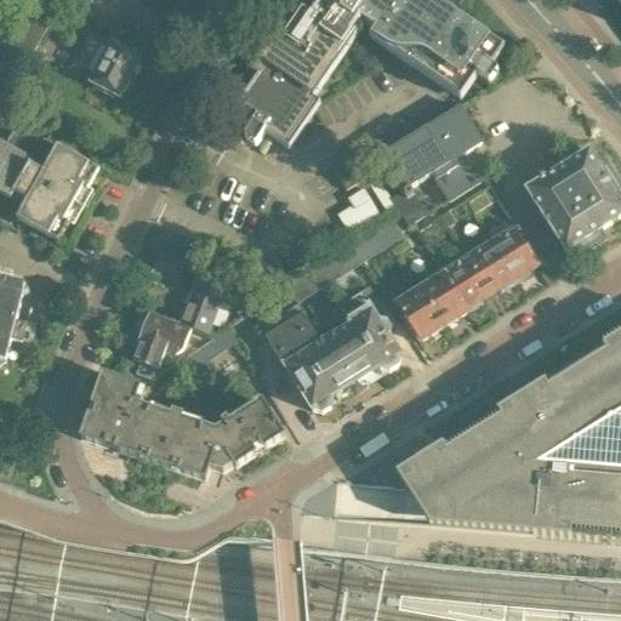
[(320,0),(319,1),(317,0),(305,0),(263,60),(271,66),(241,108),(257,119),(245,137),(245,138),(245,140),(246,141),(255,147),(256,148),(257,148),(257,147),(271,129),(285,138),(360,32),(362,33),(363,30),(359,29),(363,26),(375,34),(372,40),(455,96),(471,74),(489,86),(490,86),(491,86),(497,77),(499,75),(497,74),(485,66),(497,49),(426,0),(320,0)]
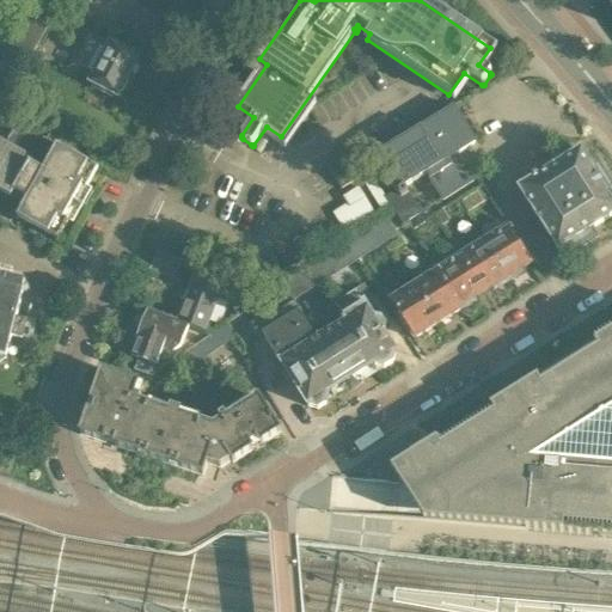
[(11,47),(30,59),(48,26),(29,16),(11,47)]
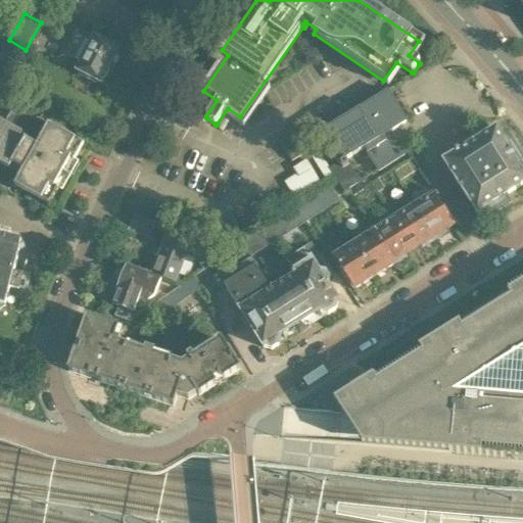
[(57,59),(77,69),(76,72),(79,73),(97,82),(101,84),(120,48),(94,36),(93,38),(74,28),(69,37),(57,59)]
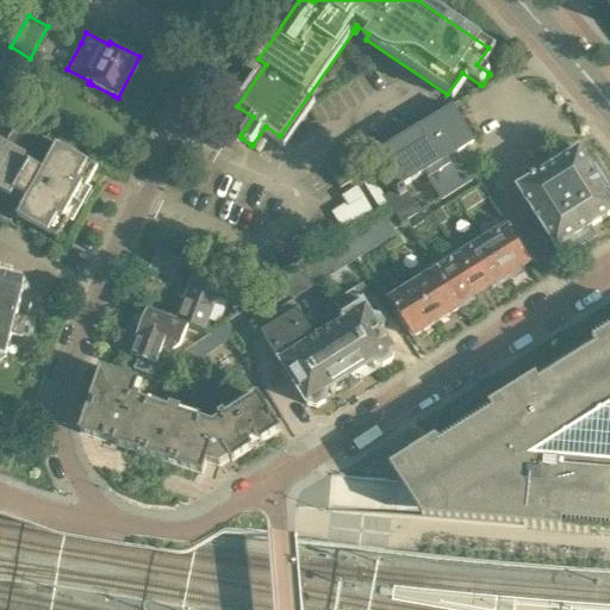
[(406,224),(421,215),(404,188),(425,174),(442,200),(472,181),(455,155),(474,143),(452,107),(363,163),(393,212),(402,226),(406,224)]
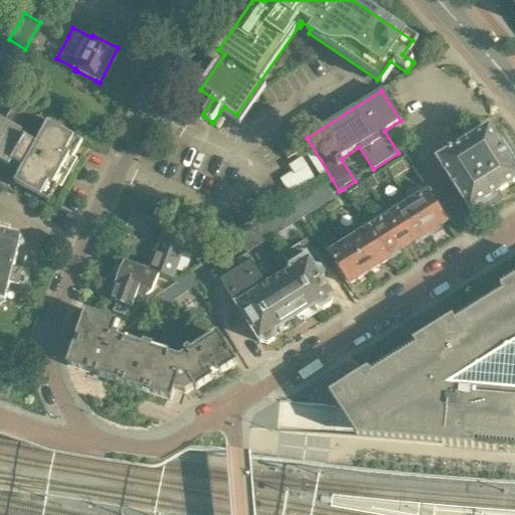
[(0,138),(16,109),(13,107),(5,122),(0,118),(0,138)]
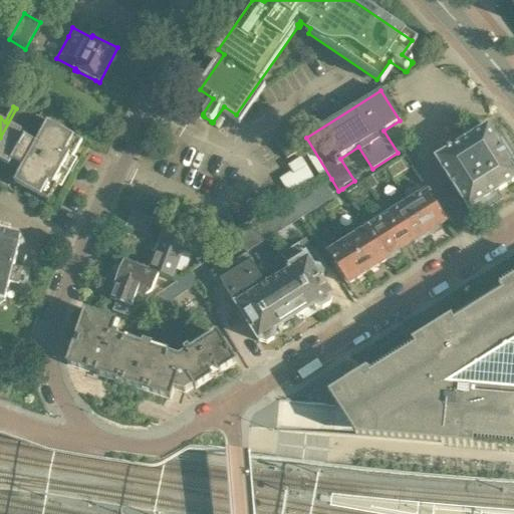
[(0,138),(0,161),(9,166),(12,161),(27,134),(12,125),(20,110),(16,108),(0,138)]
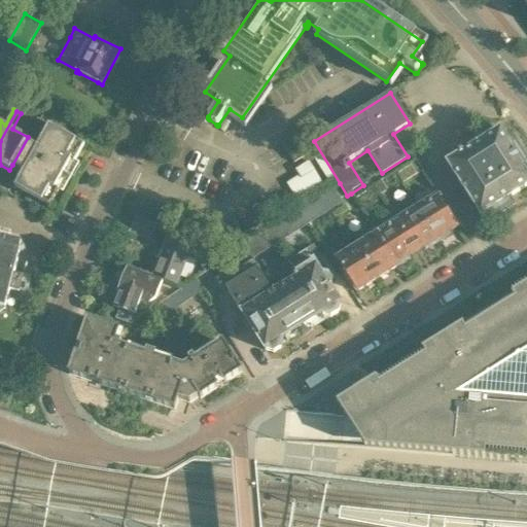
[(37,118),(28,137),(12,165),(23,171),(13,186),(49,207),(83,144),(37,118)]
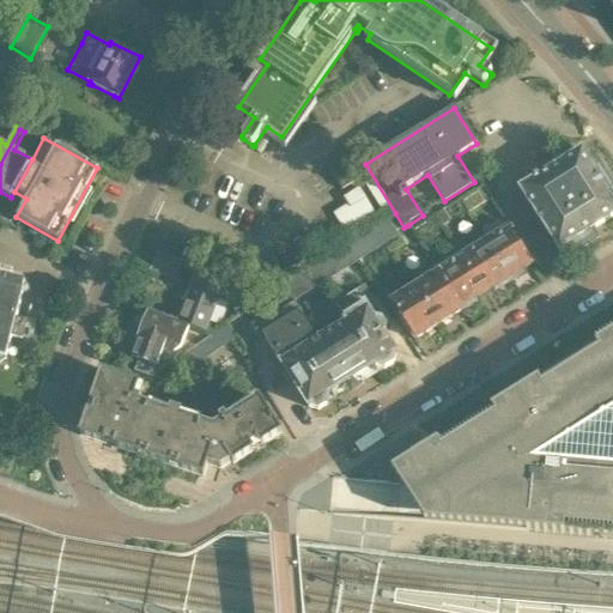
[(560,252),(595,230),(612,217),(612,200),(583,153),(584,152),(583,150),(581,151),(581,152),(538,178),(536,177),(534,180),(534,181),(522,189),(522,188),(519,189),(520,192),(521,190),(558,250),(557,252),(558,253),(560,252)]
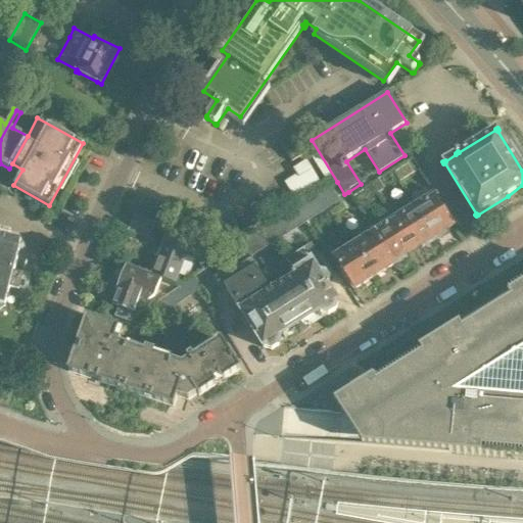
[(290,133),(279,140),(292,162),(303,154),(290,133)]
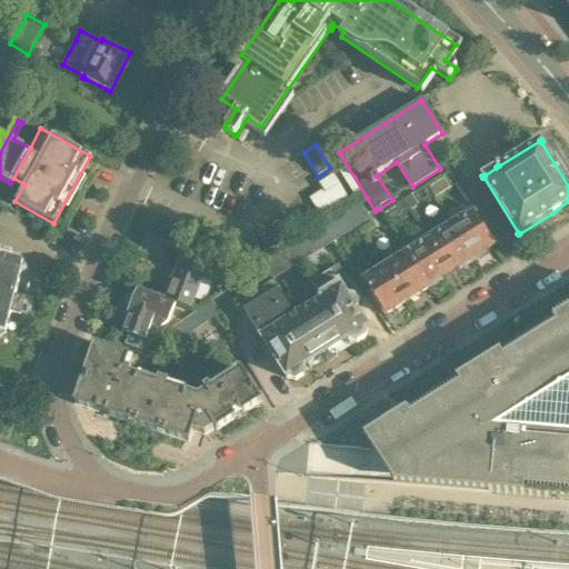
[(455,183),(448,172),(441,177),(449,188),(455,183)]
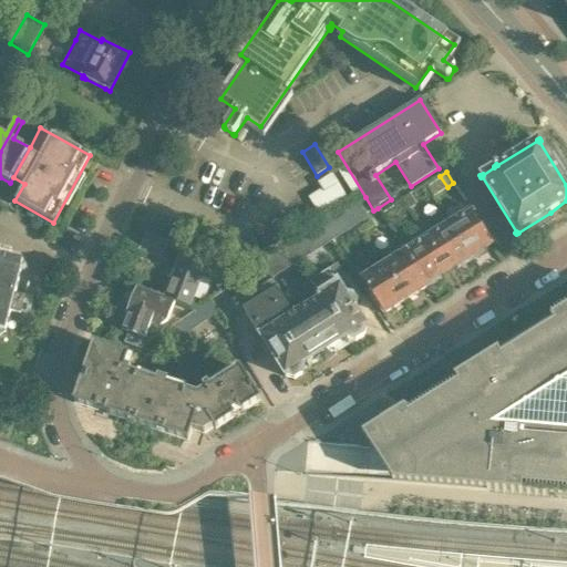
[(323,192),(338,182),(332,173),(317,182),(321,188),(323,192)]
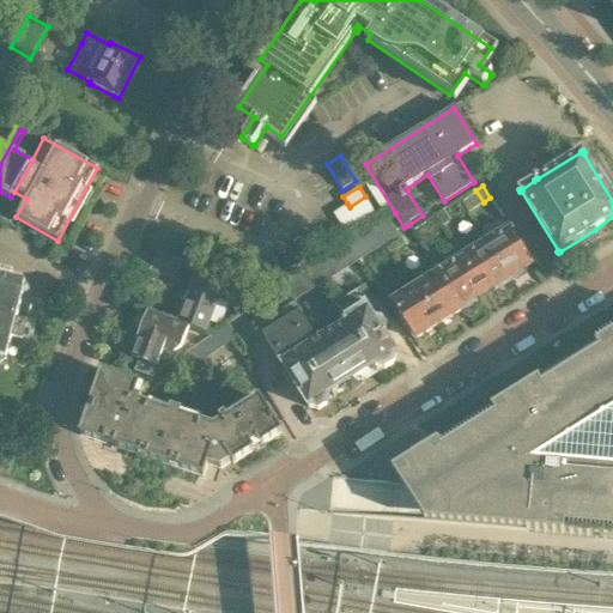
[(449,224),(442,212),(435,217),(442,228),(449,224)]
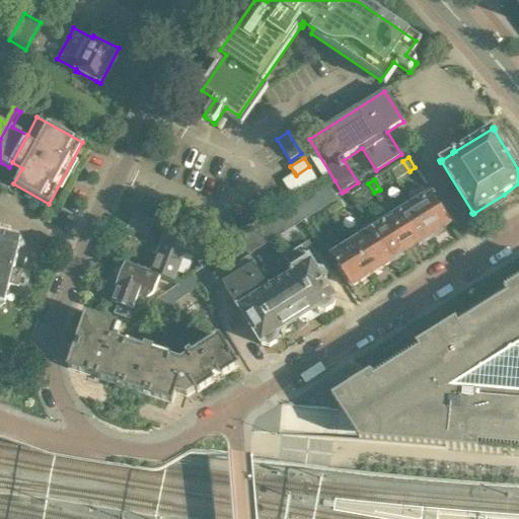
[(335,180),(326,186),(335,197),(342,193),(335,180)]
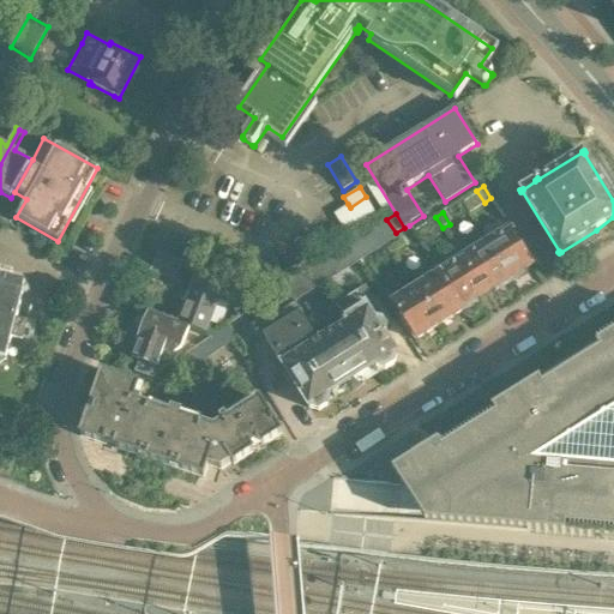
[(427,223),(423,216),(409,226),(414,233),(427,223)]
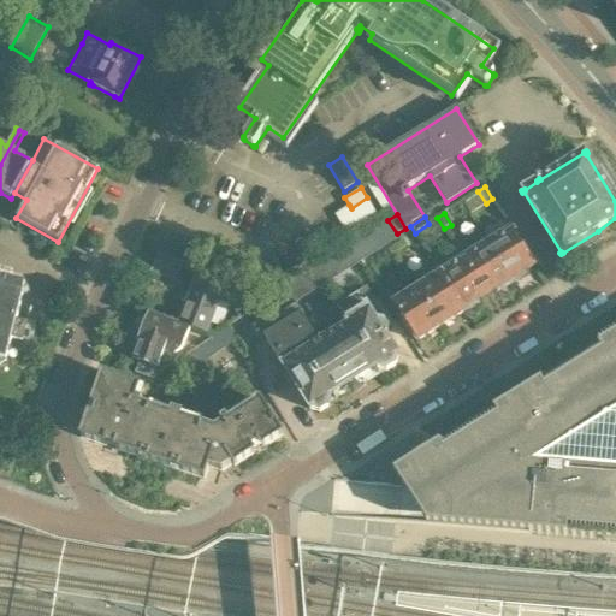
[(486,241),(513,284),(526,274),(525,272),(535,265),(510,225),(486,241)]
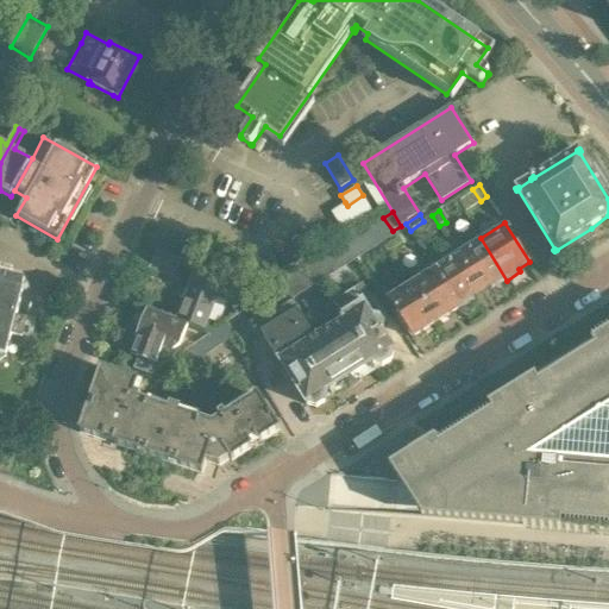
[(344,242),(353,257),(371,246),(360,231),(344,242)]
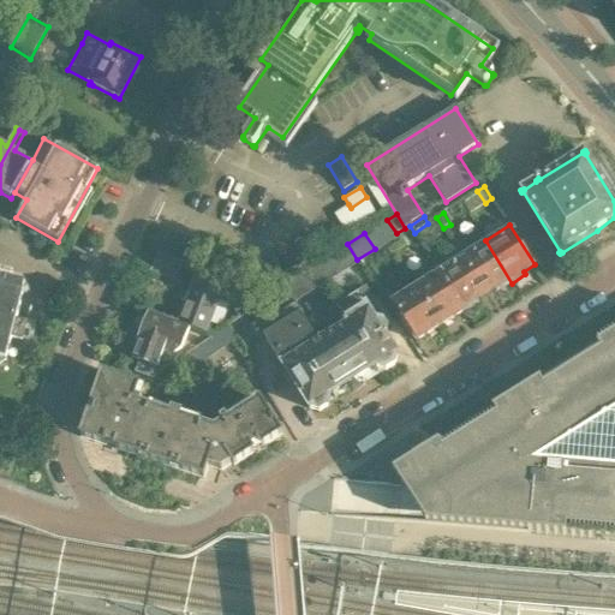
[(461,255),(485,294),(496,288),(497,292),(512,284),(485,240),(461,255)]
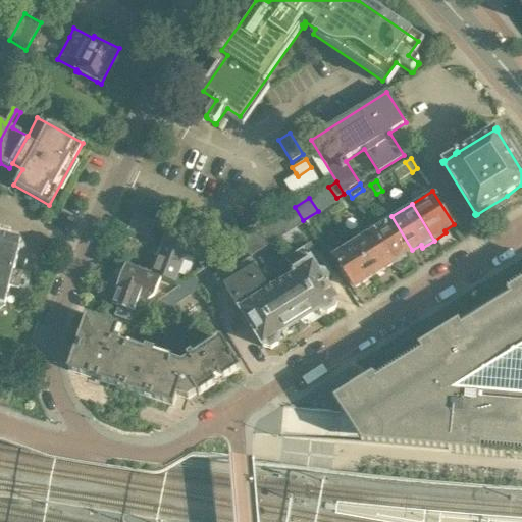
[(303,221),(303,220),(295,207),(283,214),(293,228),(303,221)]
